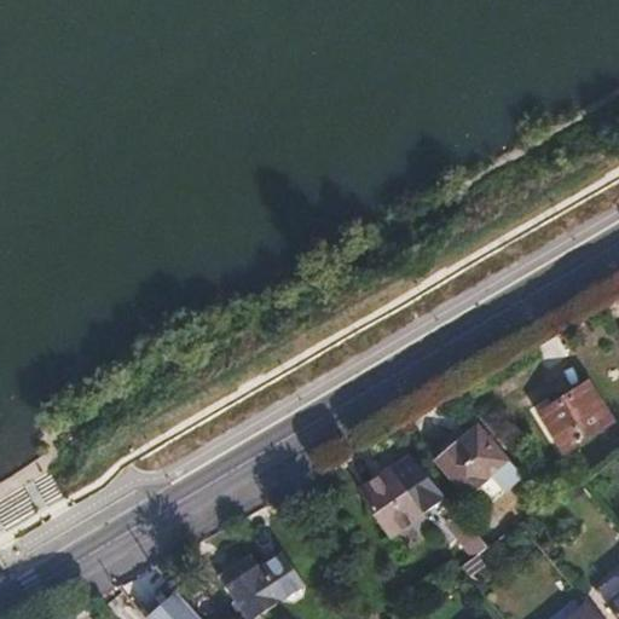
[(588,385),(542,414),(566,452),(613,423),(588,385)]
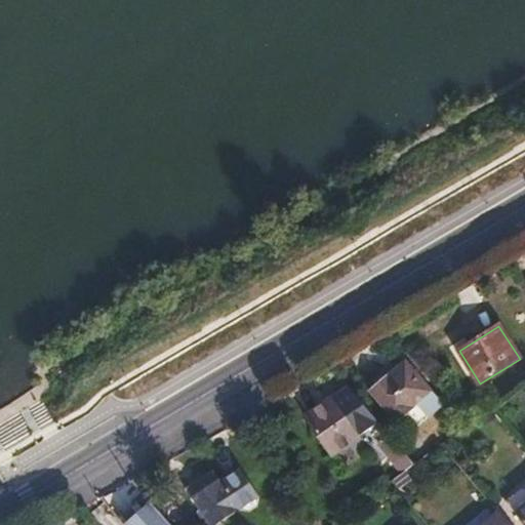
[(403,362),(371,392),(397,421),(417,404),(428,416),(442,405),(403,362)]
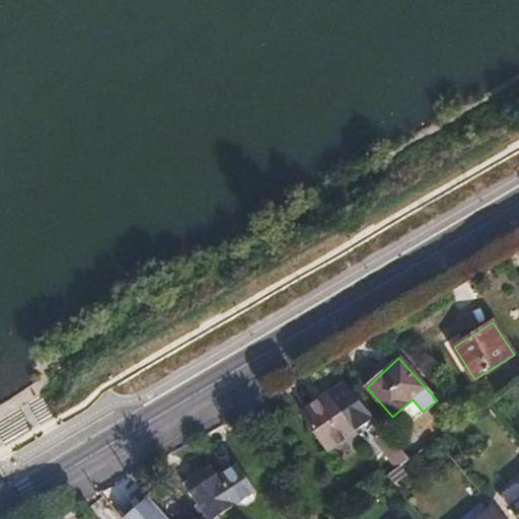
[(347,383),(304,412),(329,448),(362,426),(397,468),(410,459),(347,383)]
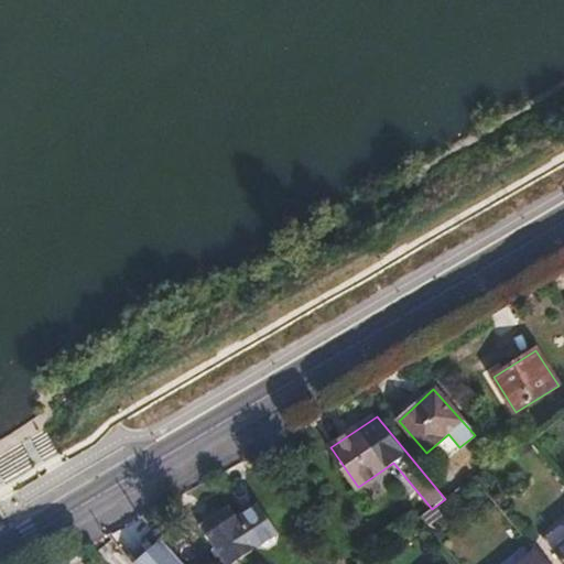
[(234,514),(206,533),(226,563),(228,563),(256,548),(266,549),(274,543),(277,533),(257,503),(236,518),(234,514)]
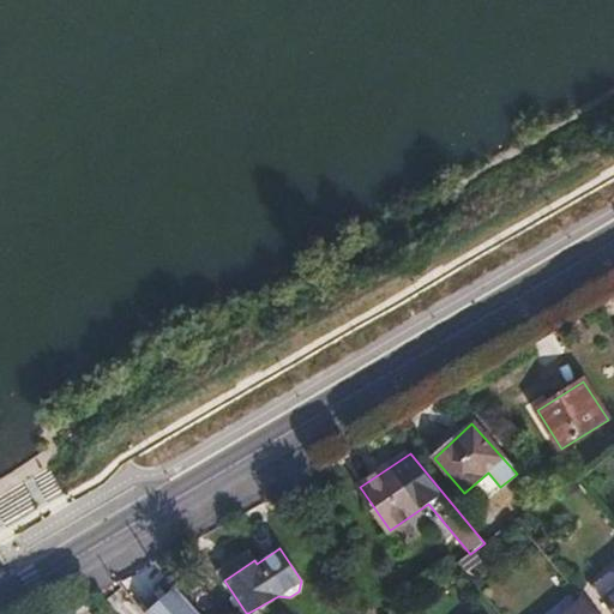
[(217,570),(224,581),(254,560),(248,551),(217,570)]
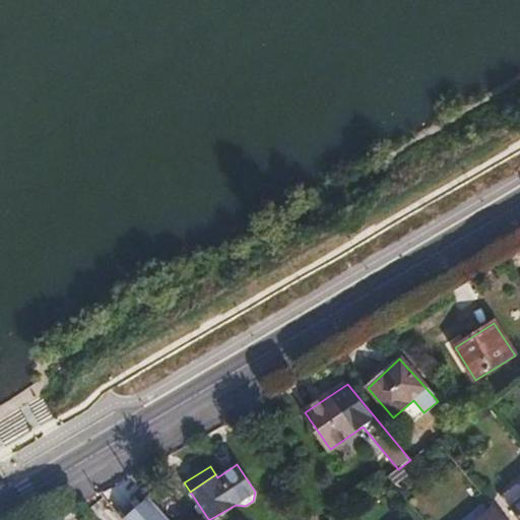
[(171,519),(150,497),(124,519),(171,519)]
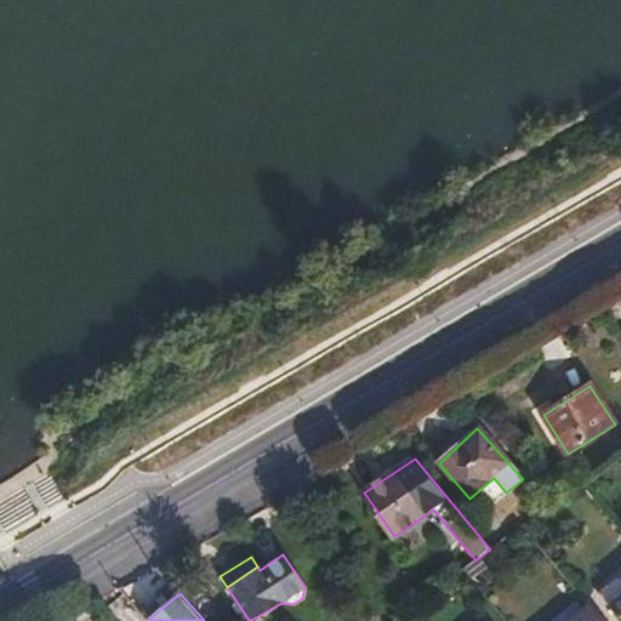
[(620,598),(610,608),(620,620),(620,598)]
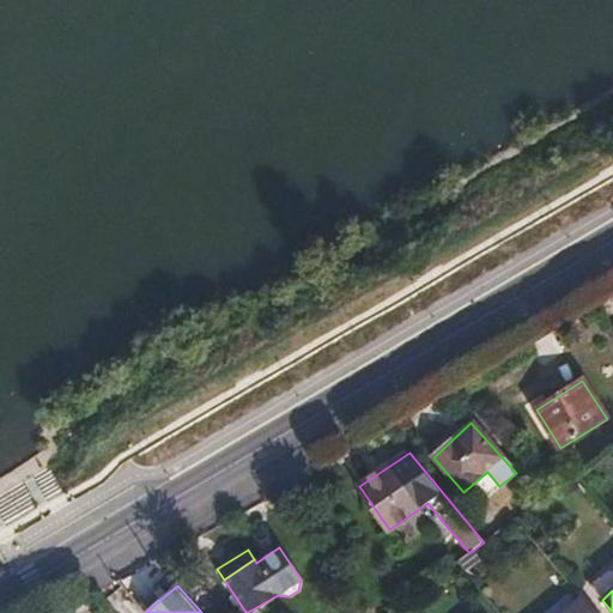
[(594,612),(584,601),(569,612),(594,612)]
